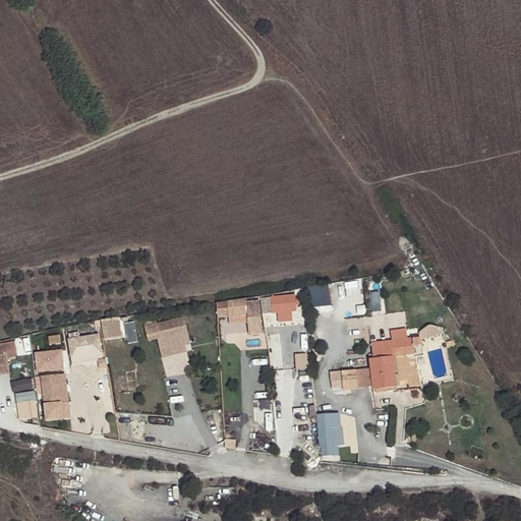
[(323,284),(306,287),(308,297),(325,294),(323,284)]
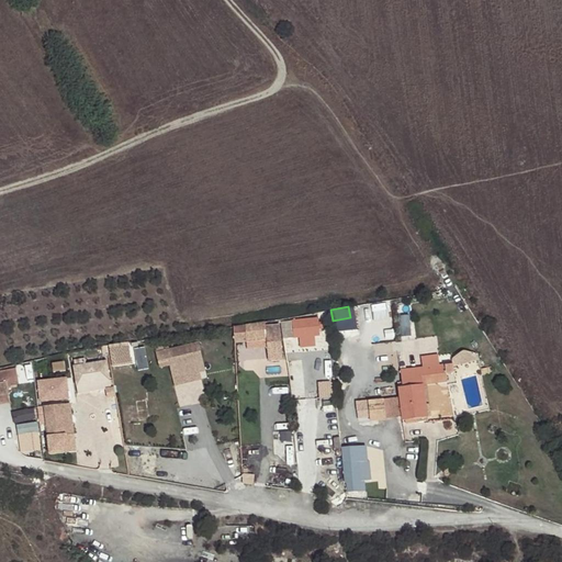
[(398,316),(402,336),(412,334),(408,314),(398,316)]
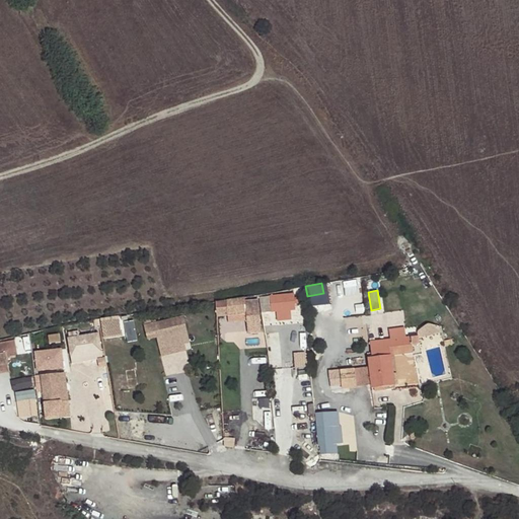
[(294,293),(269,295),(270,311),(275,311),(276,319),(291,318),(290,309),(295,309),(295,302),(294,298),(294,293)]
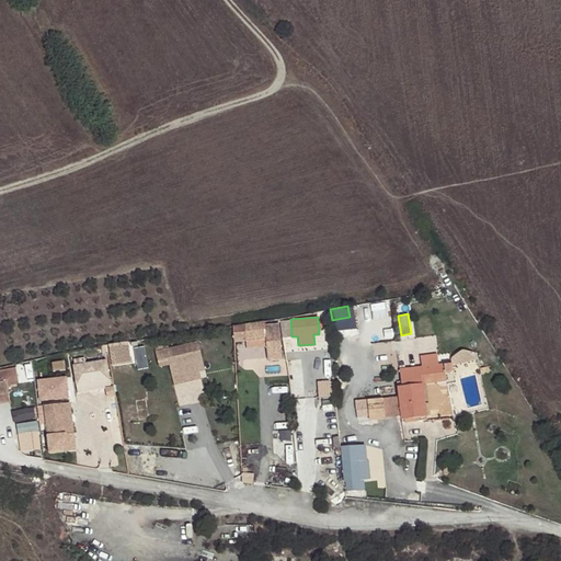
[(263,321),(233,325),(235,343),(244,342),(265,341),(265,346),(266,362),(281,361),(278,323),(264,324),(263,321)]
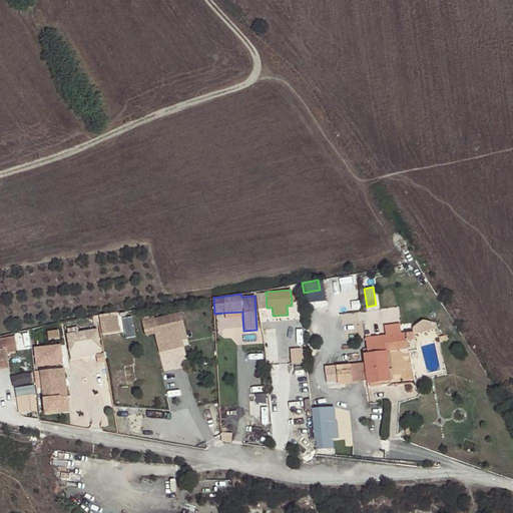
[(180,312),(142,322),(145,336),(154,333),(157,345),(181,339),(178,327),(184,326),(180,312)]
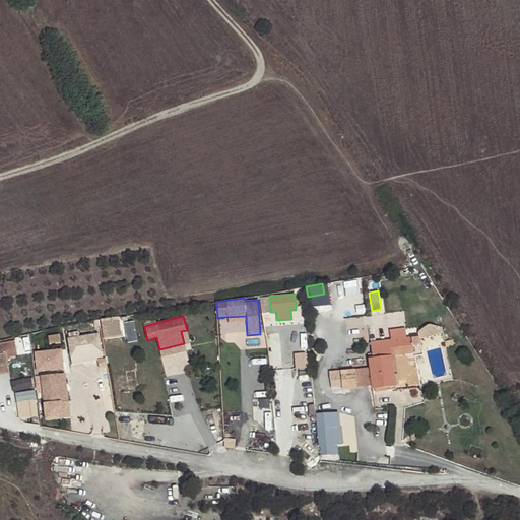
[(118,317),(109,319),(110,329),(119,328),(118,317)]
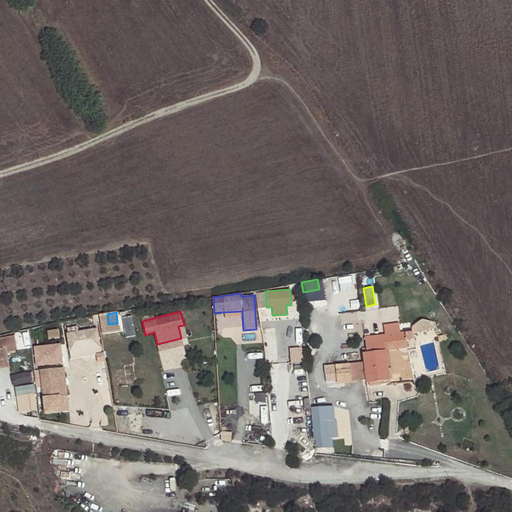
[(412,332),(434,326),(433,323),(432,322),(424,320),(422,320),(420,320),(412,325),(411,327),(412,329),(412,332)]
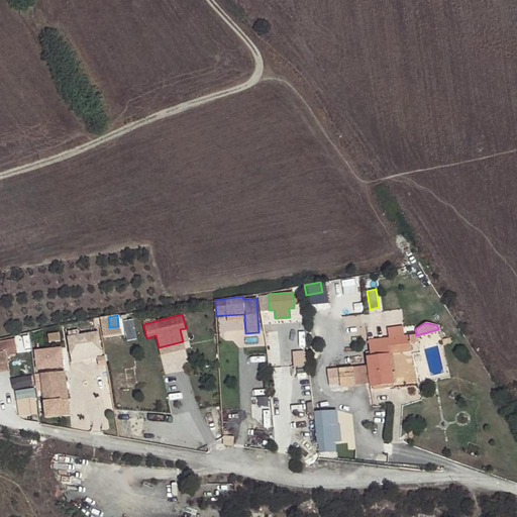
[(388,338),(403,336),(402,326),(387,328),(388,338)]
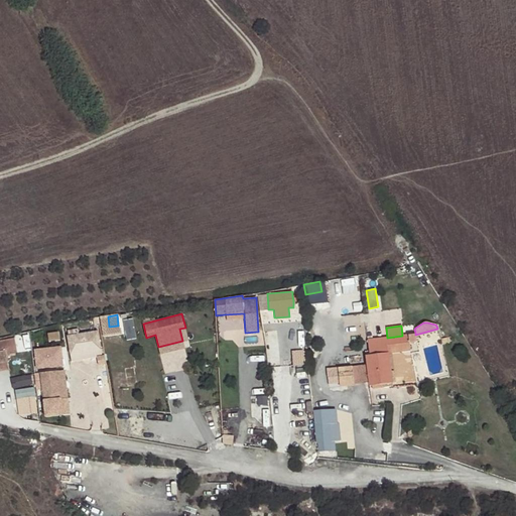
[(179,329),(182,341),(188,339),(185,328),(179,329)]
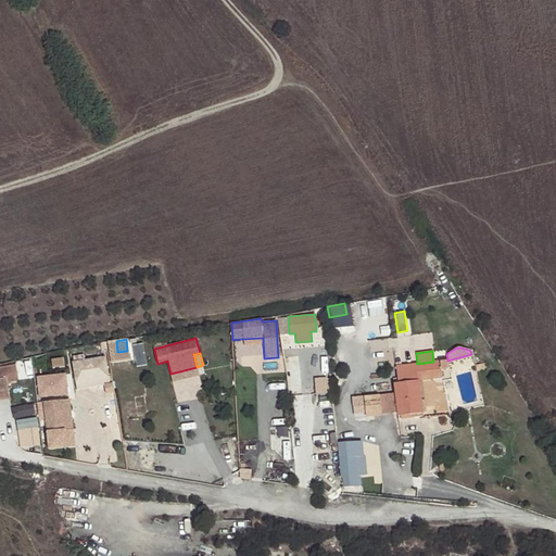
[(73,357),(74,386),(109,383),(108,356),(73,357)]
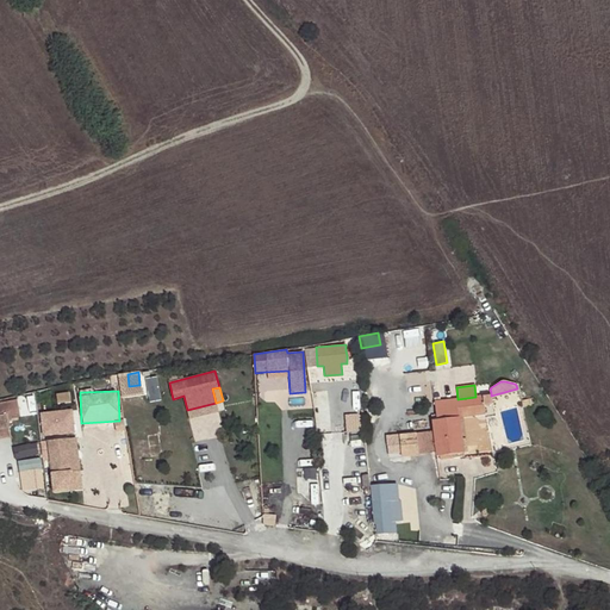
[(436,453),(436,456),(440,456),(453,455),(464,454),(460,417),(460,414),(473,411),(473,416),(483,415),(483,406),(491,405),(490,396),(475,397),(458,399),(446,400),(434,402),(436,419),(431,419),(434,431),(436,453)]
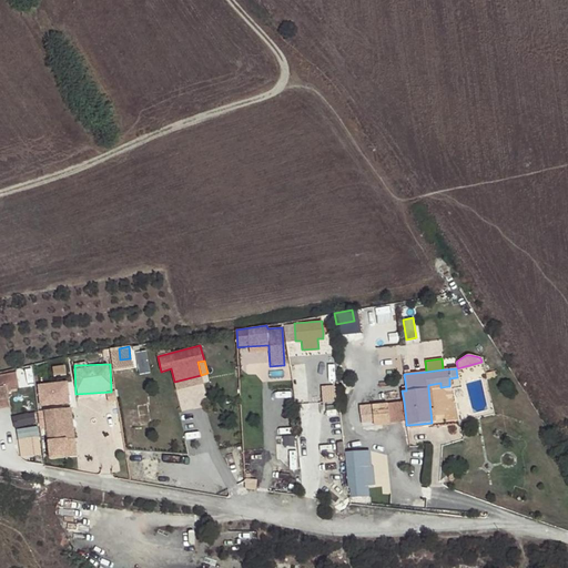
[(18,384),(16,374),(0,376),(0,399),(8,398),(7,391),(6,386),(18,384)]
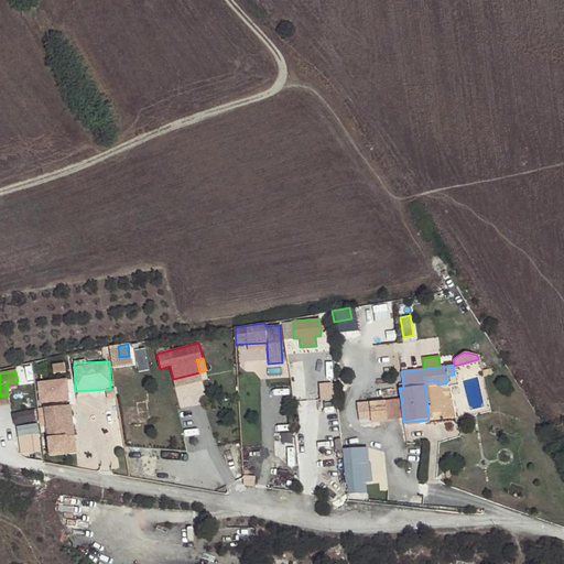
[(199,372),(173,379),(174,387),(202,380),(199,372)]
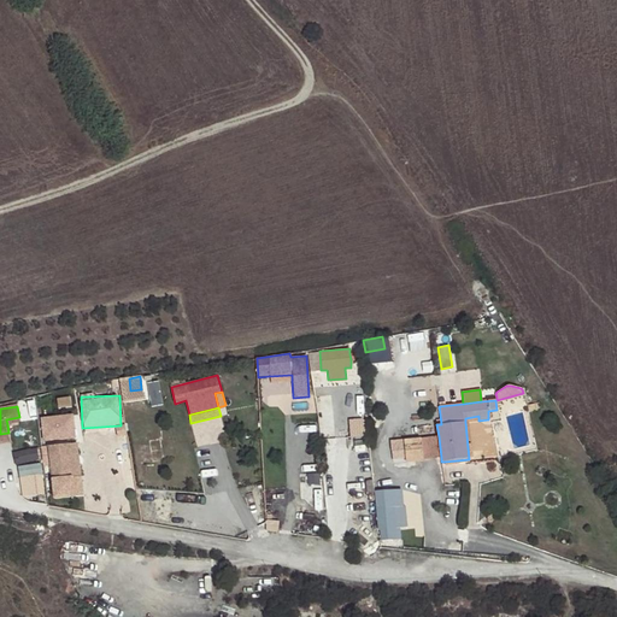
[(197,428),(200,445),(229,439),(224,416),(206,419),(207,425),(197,428)]
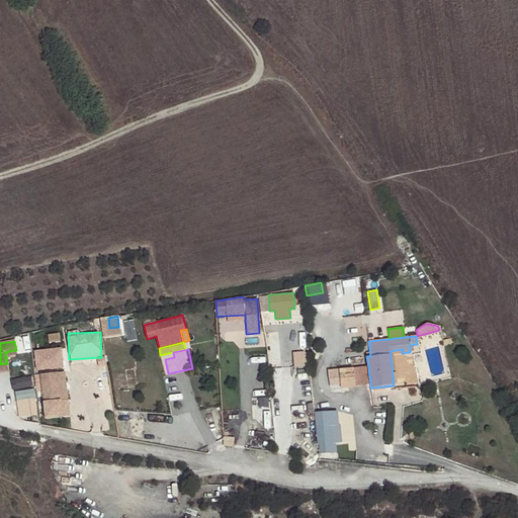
[(40,351),(34,351),(36,369),(50,368),(48,355),(41,356),(40,351)]
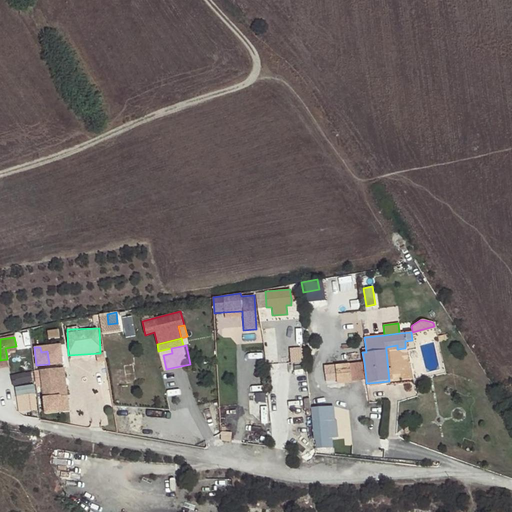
[(7,359),(0,360),(0,367),(9,366),(7,359)]
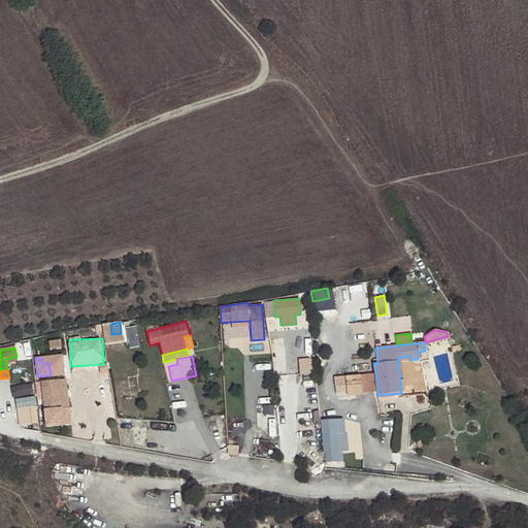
[(375,373),(344,376),(347,392),(347,395),(377,392),(375,373)]
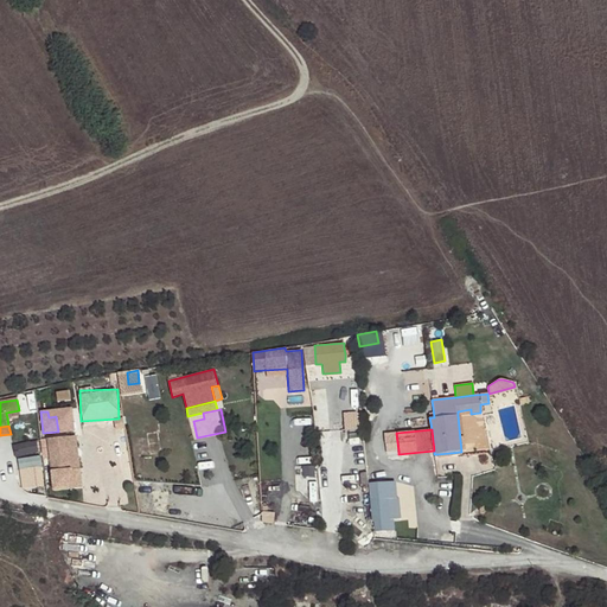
[(385,452),(398,451),(396,433),(383,434),(385,452)]
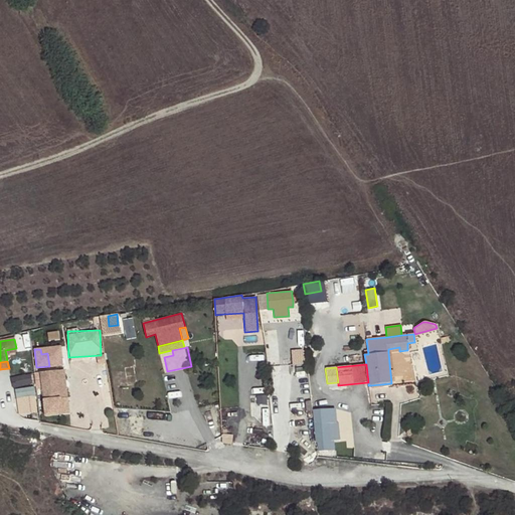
[(64,369),(57,370),(61,397),(67,397),(64,369)]
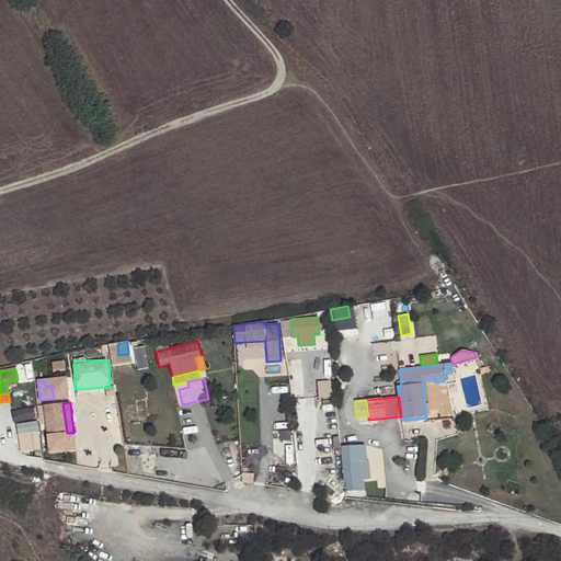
[(63,403),(44,405),(47,435),(66,434),(67,433),(63,403)]
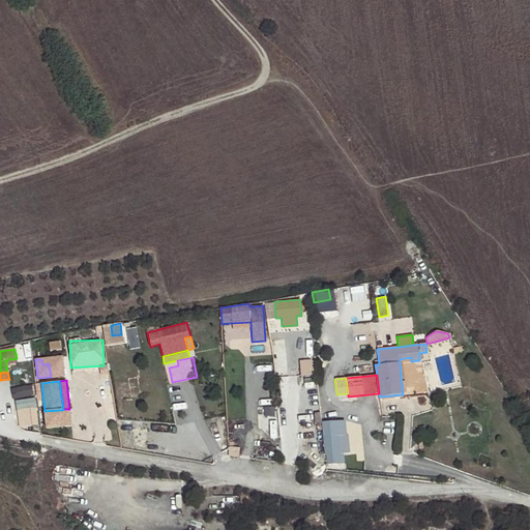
[(63,409),(62,410),(63,425),(71,425),(69,409),(63,409)]
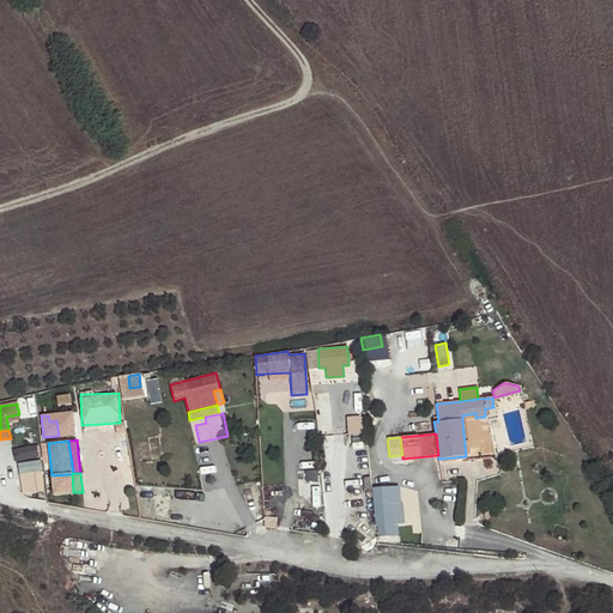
[(72,474),(52,475),(54,495),(73,492),(72,474)]
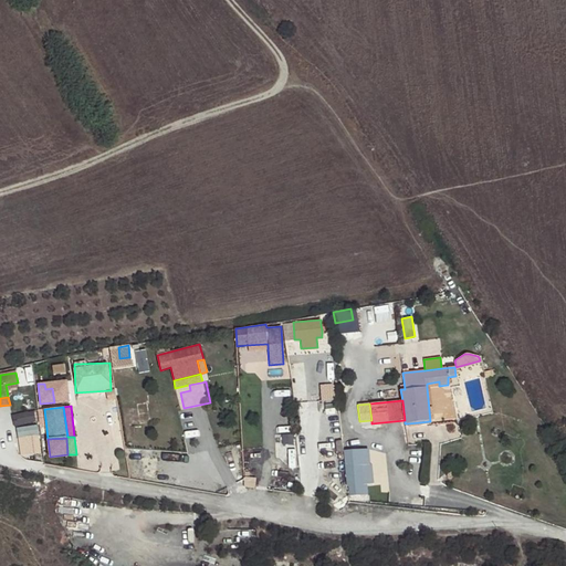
[(368,465),(367,449),(344,451),(346,486),(347,485),(348,496),(359,495),(358,485),(362,485),(360,465),(368,465)]
